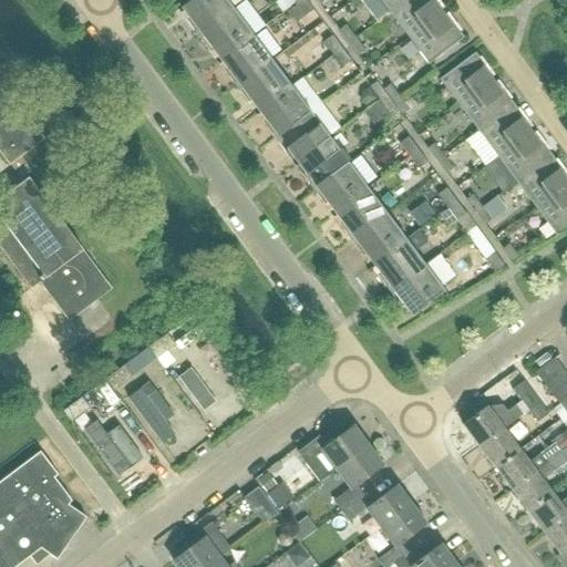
[(198,37),(234,10),(226,0),(191,0),(181,8),(187,19),(186,20),(198,37)]
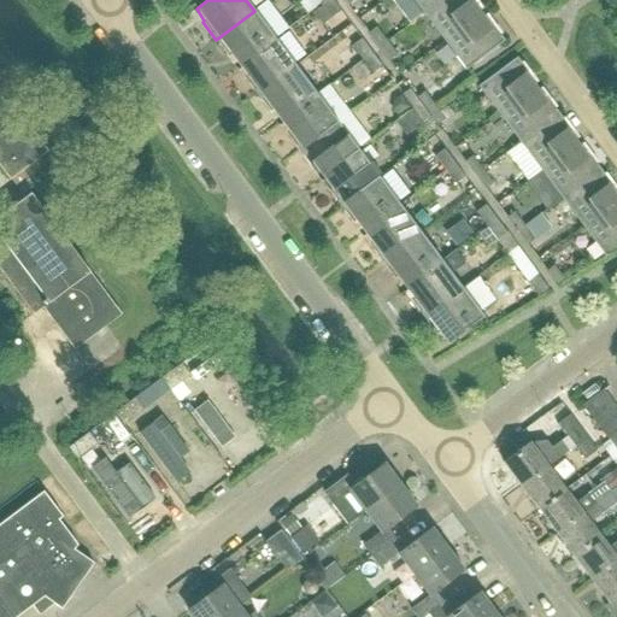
[(256,0),(280,34),(291,27),(271,0),(256,0)]
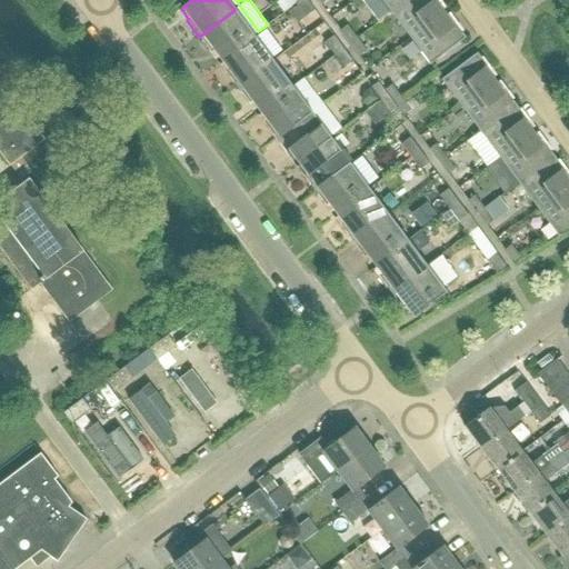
[(307,0),(302,0),(296,5),(289,10),(298,22),(315,10),(307,0)]
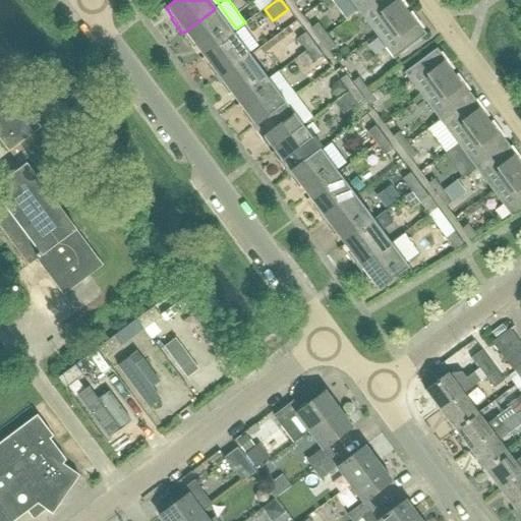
[(349,0),(358,11),(372,0),(349,0)]
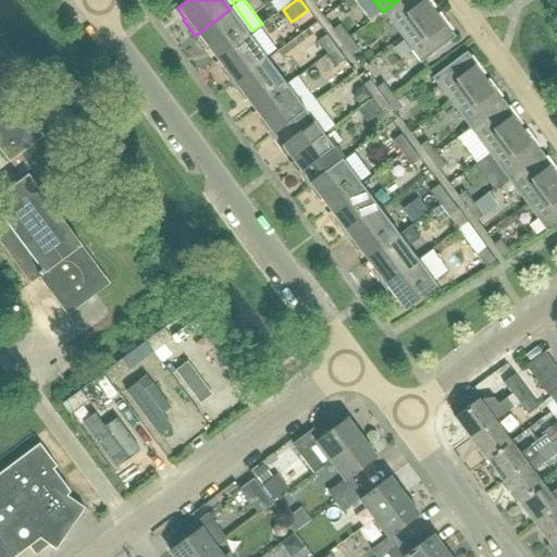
[(401,37),(436,11),(428,0),(398,0),(383,12),(401,37)]
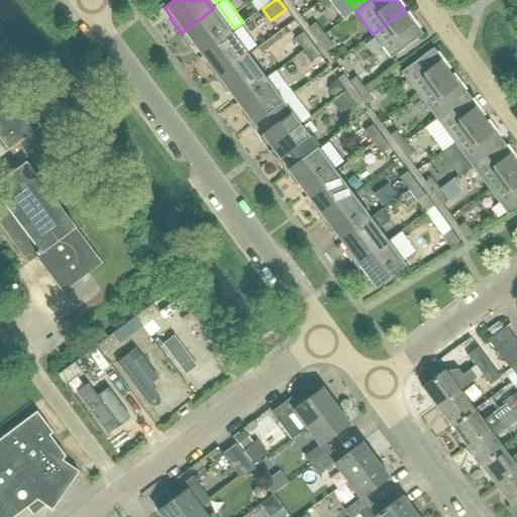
[(193,46),(200,55),(230,32),(213,9),(181,33),(191,47),(193,46)]
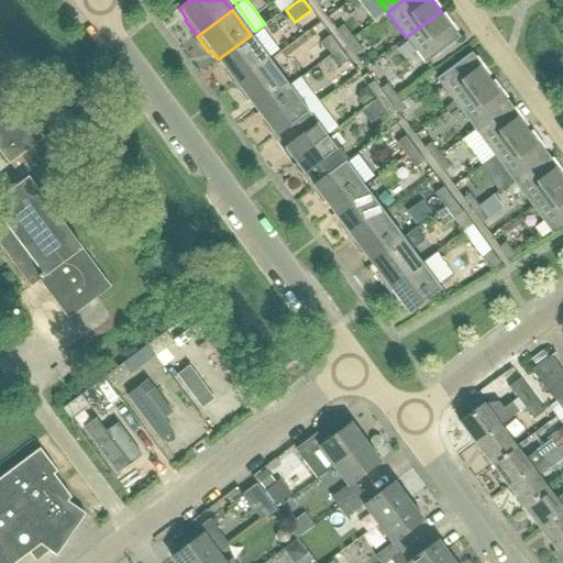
[(441,11),(406,37),(424,64),(461,37),(441,11)]
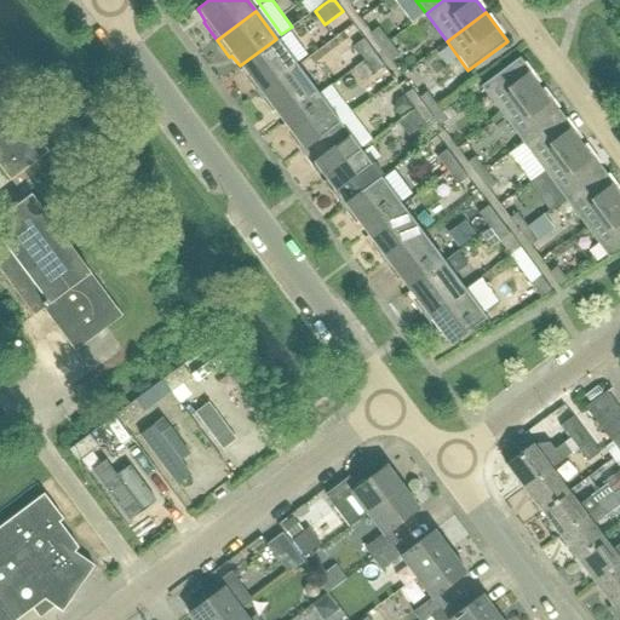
[(371,32),(380,45),(389,40),(378,26),(371,32)]
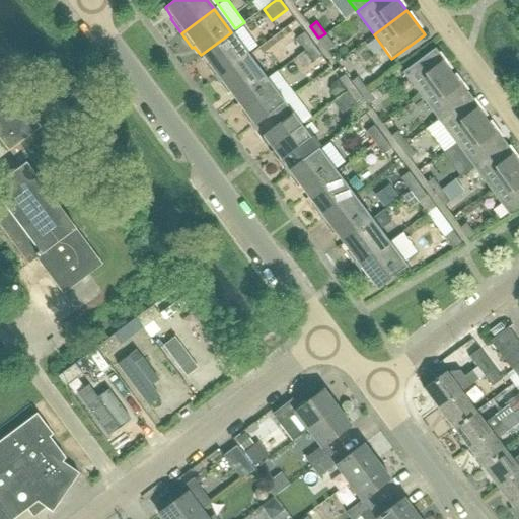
[(205,65),(216,80),(248,56),(231,32),(201,55),(207,64),(205,65)]
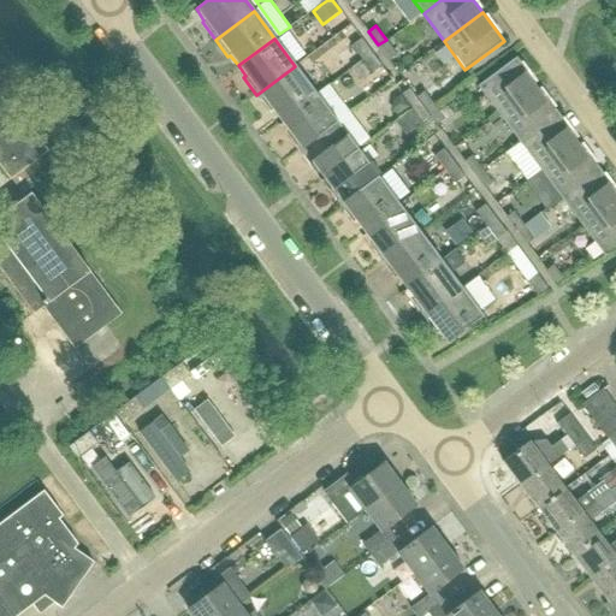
[(351,46),(361,60),(372,52),(361,39),(351,46)]
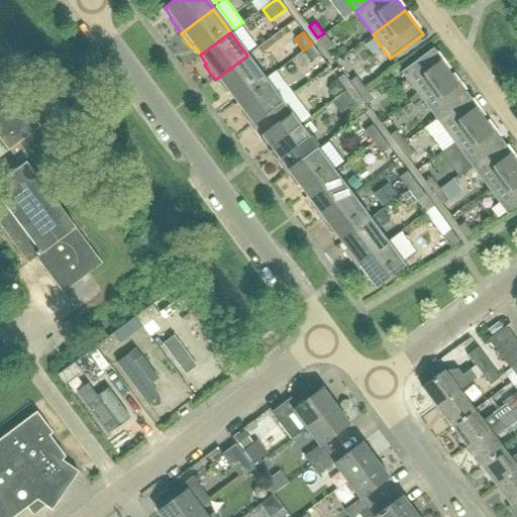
[(324,33),(317,37),(326,49),(332,45),(324,33)]
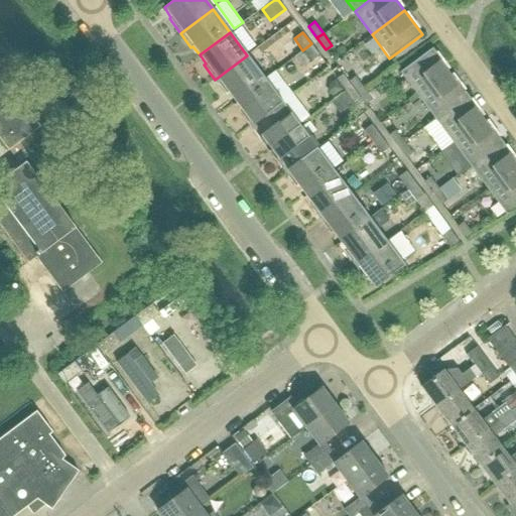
[(304,68),(319,55),(311,43),(302,50),(303,50),(295,55),(304,68)]
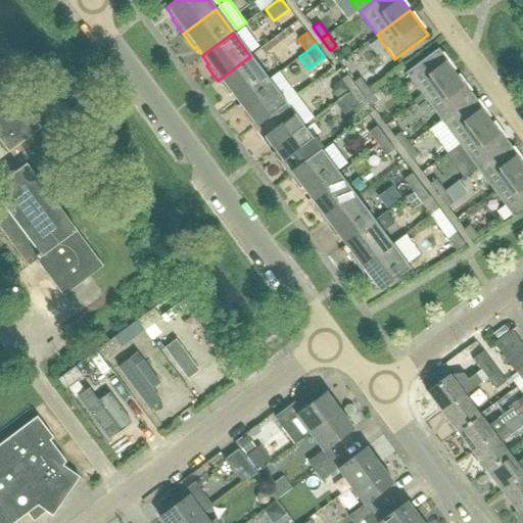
[(423,97),(457,73),(438,49),(405,74),(423,97)]
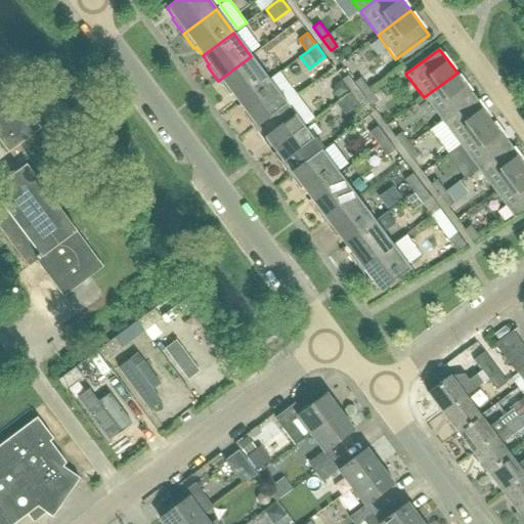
[(231,94),(237,102),(269,80),(251,56),(218,81),(229,95),(231,94)]
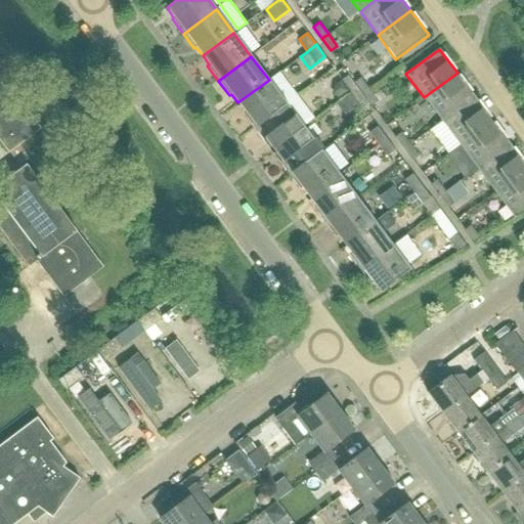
[(475,96),(457,73),(424,97),(441,121),(475,96)]
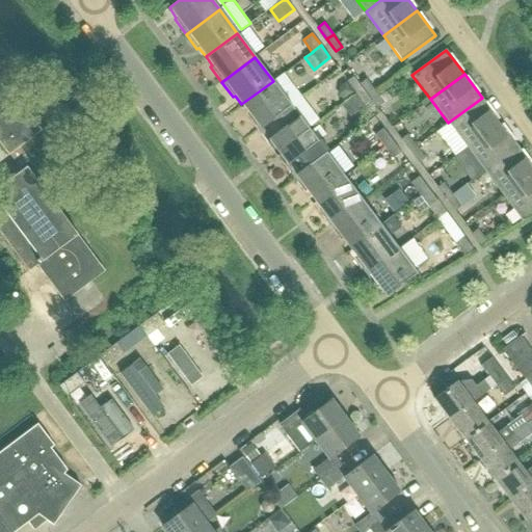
[(0,143),(8,155),(19,147),(41,131),(24,107),(0,75),(0,143)]
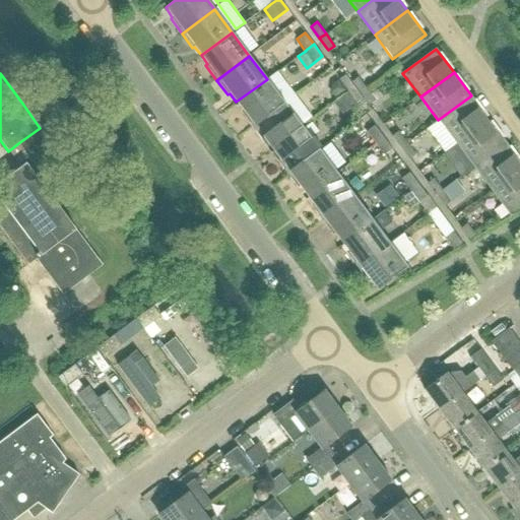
[(347,91),(353,86),(345,74),(338,79),(346,90),(347,91)]
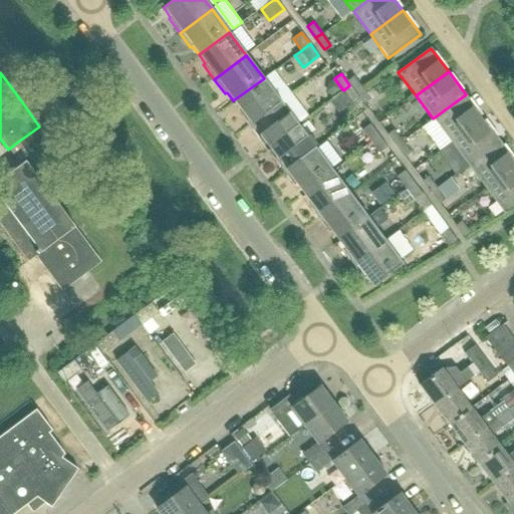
[(355,90),(362,85),(353,74),(347,79),(355,90)]
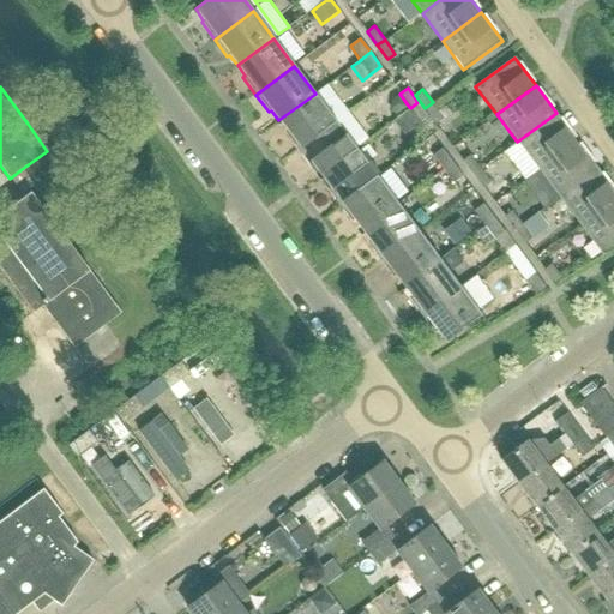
[(298,150),(336,121),(315,94),(278,120),(287,131),(284,132),(298,150)]
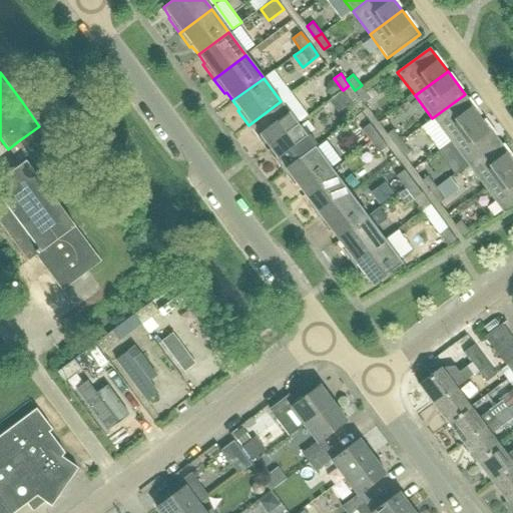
[(358,97),(349,85),(343,90),(342,89),(330,98),(339,111),(358,97)]
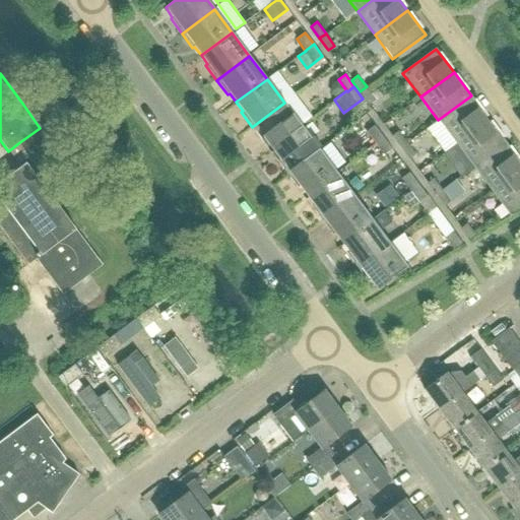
[(375,99),(367,86),(360,91),(369,104),(375,99)]
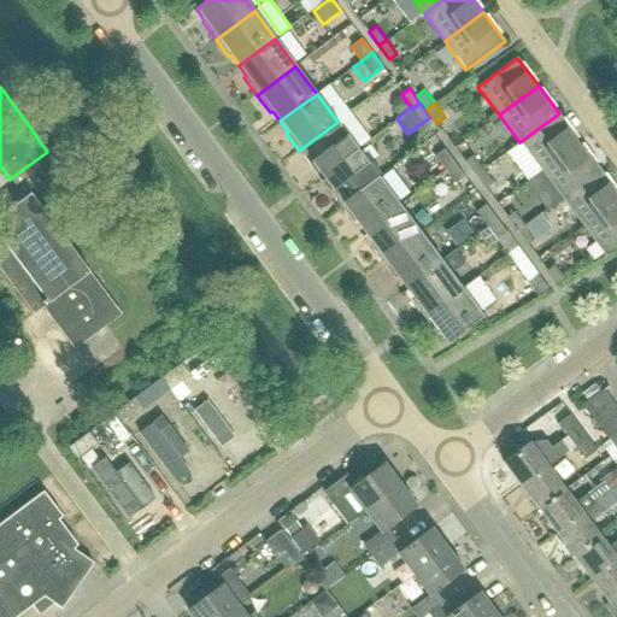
[(580,141),(559,113),(519,142),(541,170),(580,141)]
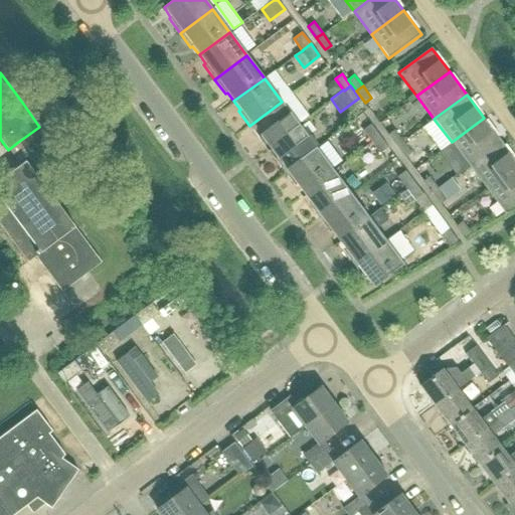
[(299,125),(282,102),(249,126),(267,149),(269,147),(299,125)]
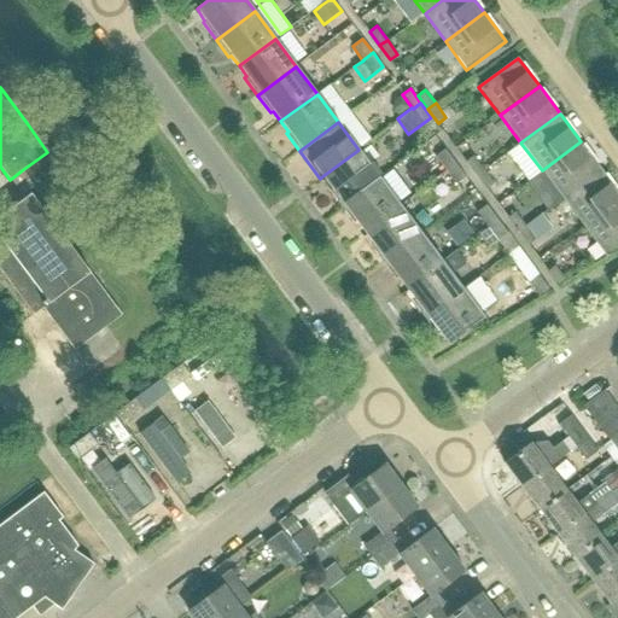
[(601,169),(581,141),(542,170),(563,199),(601,169)]
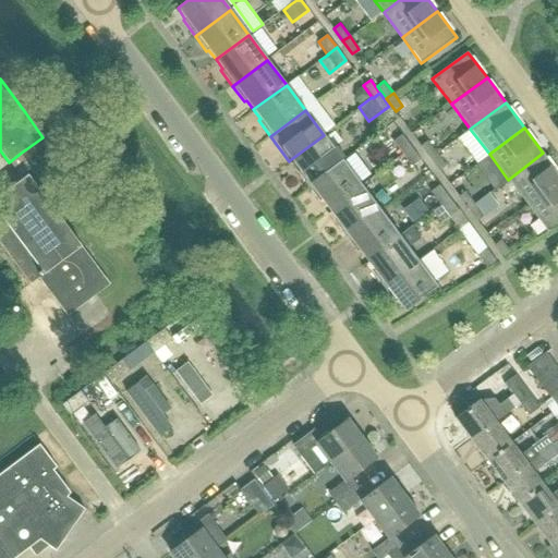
[(307,186),(342,159),(324,135),(291,159),(298,169),(295,170),(307,186)]
